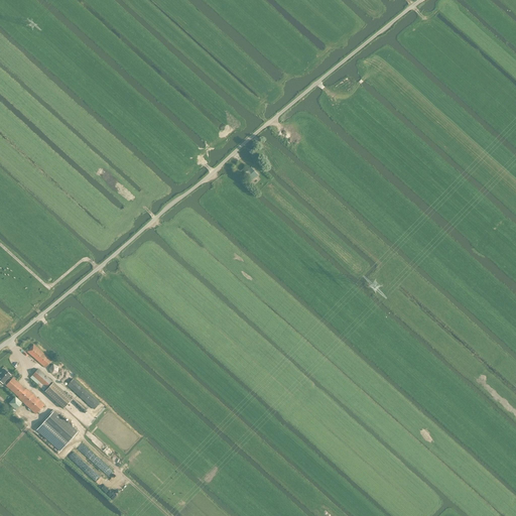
[(255,173),(256,172),(251,167),(245,172),(250,178),(247,180),(251,183),(258,176),(255,173)]
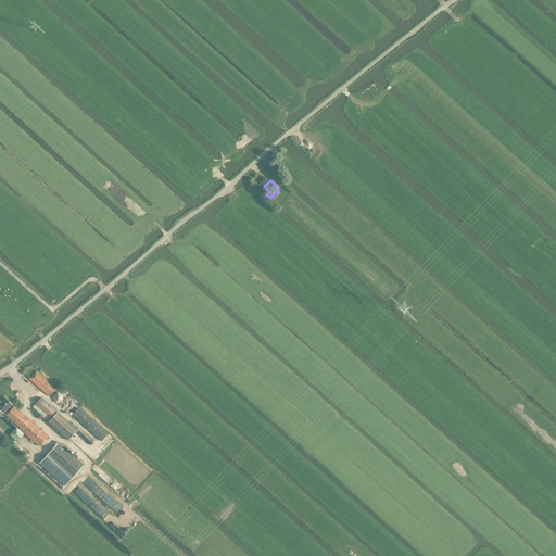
[(36,371),(29,379),(49,396),(55,389),(36,371)]
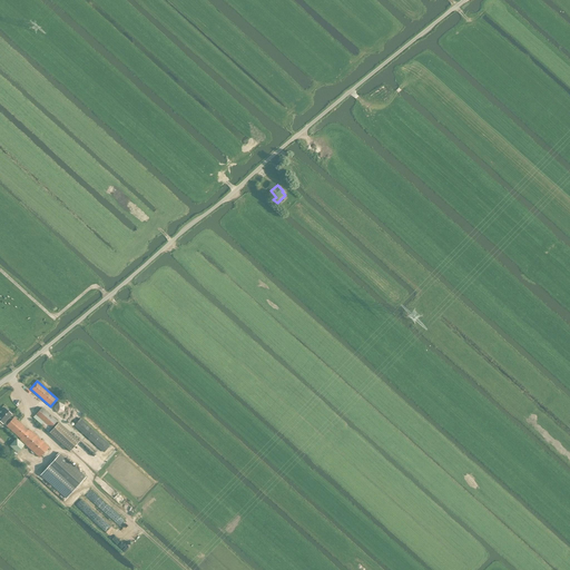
[(58,402),(53,408),(57,413),(61,412),(64,412),(65,405),(58,402)]
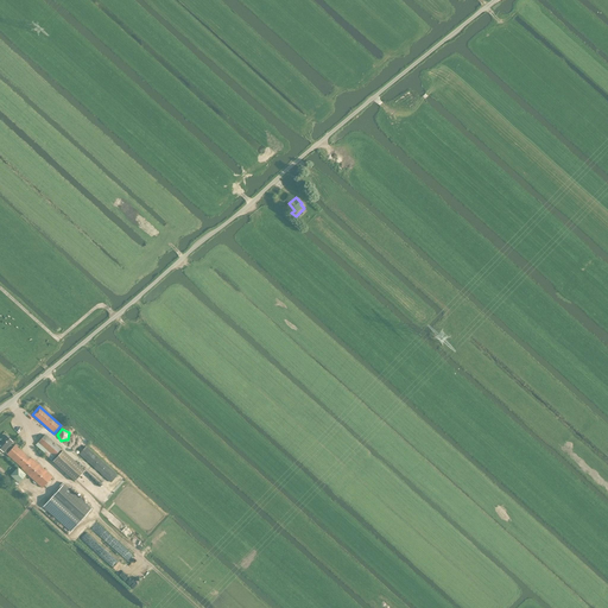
[(0,449),(4,453),(4,451),(21,468),(20,469),(43,488),(52,476),(31,457),(30,458),(16,445),(13,448),(10,444),(12,442),(5,435),(2,438),(1,438),(0,438),(0,449)]
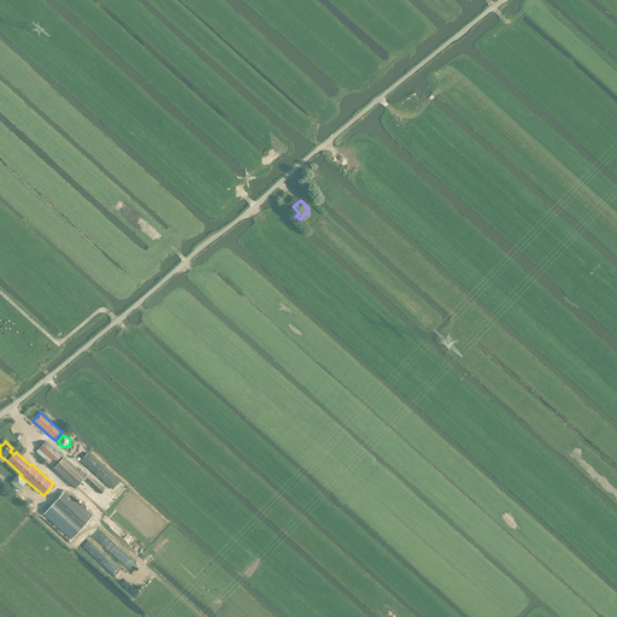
[(46,441),(39,448),(54,463),(62,456),(46,441)]
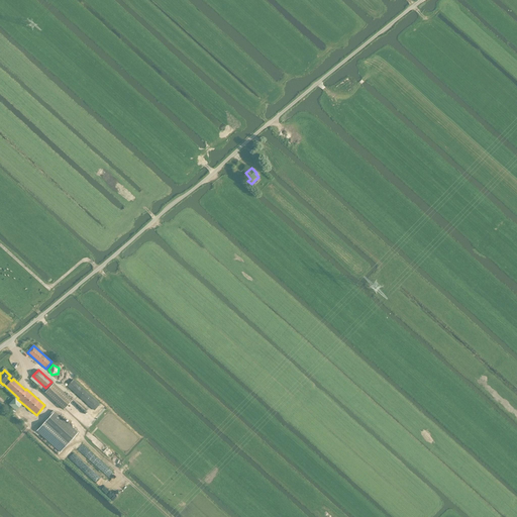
[(73,380),(68,386),(94,410),(99,404),(73,380)]
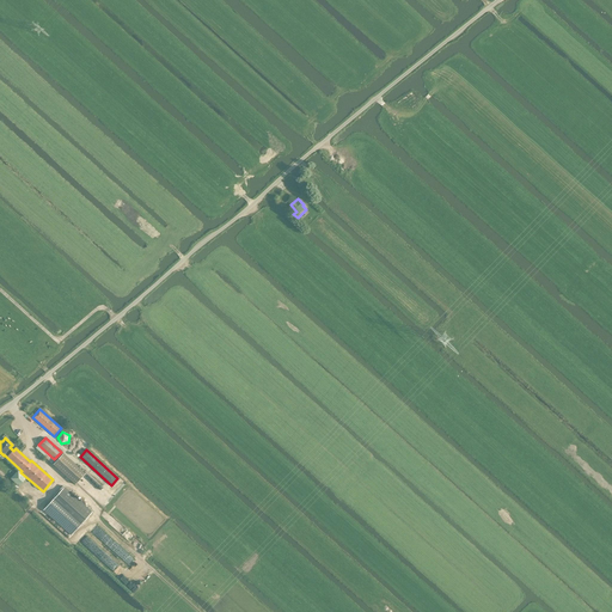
[(62,453),(54,464),(67,476),(77,484),(85,473),(75,465),(62,453)]
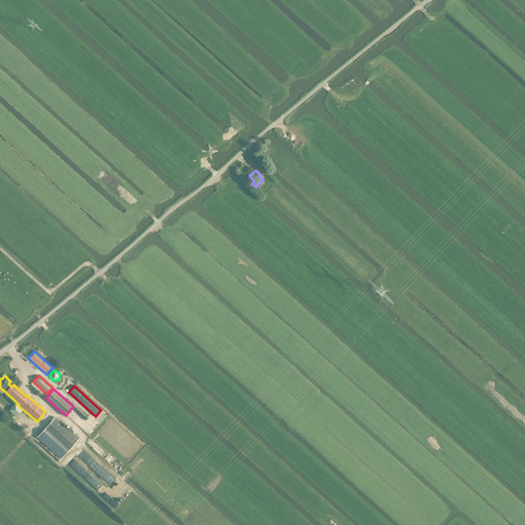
[(43,431),(37,438),(61,458),(67,452),(79,439),(55,417),(43,431)]
